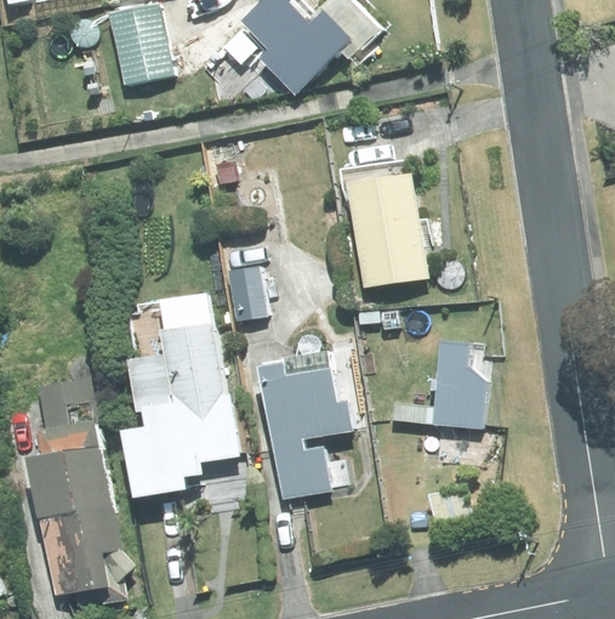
[(258,49),(251,56),(272,78),(274,74),(294,95),(351,39),(325,12),(319,17),(302,0),(262,0),(243,18),(272,47),(265,55),(258,49)]
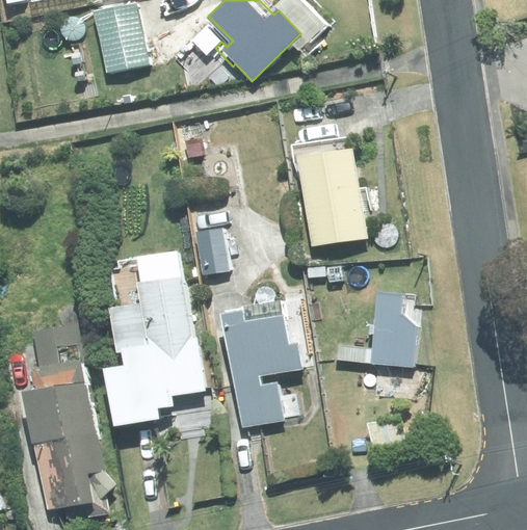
[(93,10),(105,72),(146,63),(133,2),(93,10)]
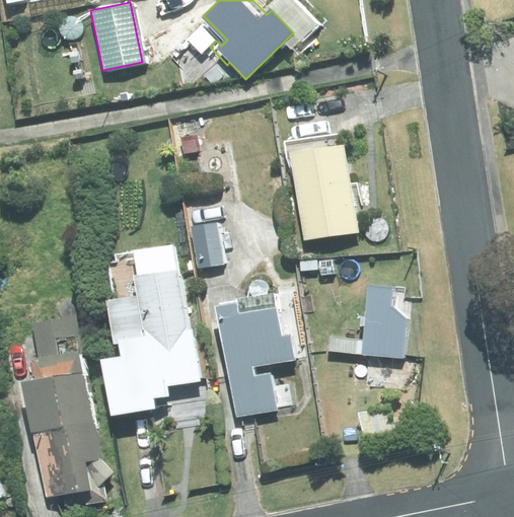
[(337,135),(284,142),(287,171),(294,170),(303,240),(356,233),(344,146),(339,147),(337,135)]
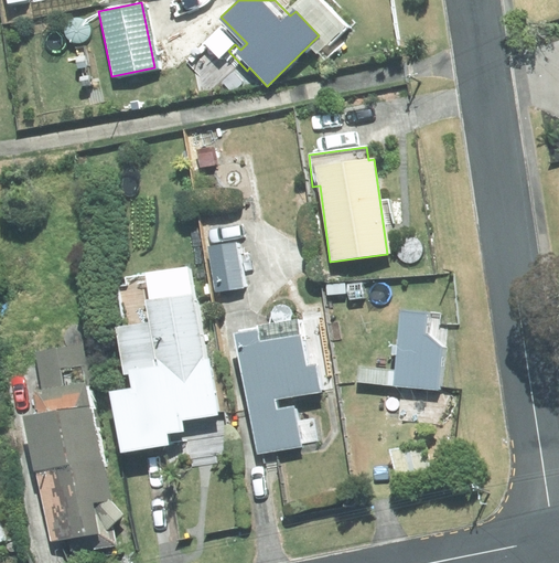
[(207,153),(195,156),(197,167),(210,165),(207,153)]
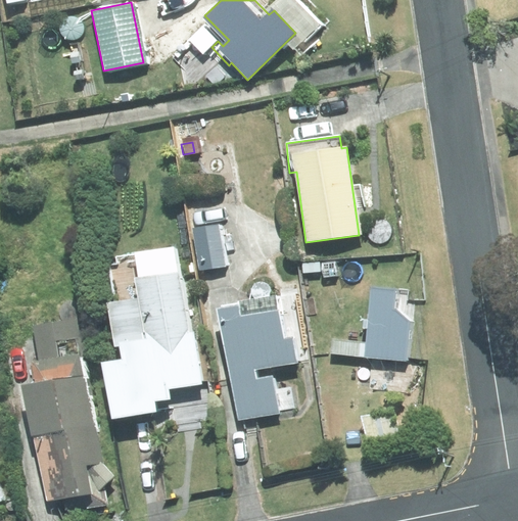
[(222,266),(218,225),(191,228),(196,268),(222,266)]
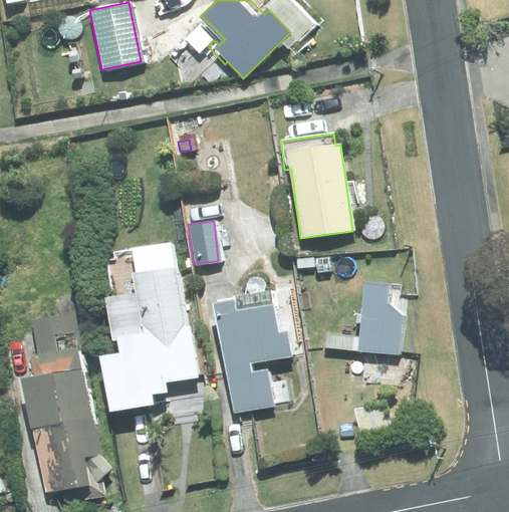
[(132,256),(108,260),(105,260),(110,296),(104,297),(110,340),(113,340),(115,352),(100,355),(109,412),(117,411),(152,405),(151,395),(167,392),(165,378),(196,372),(190,331),(187,331),(186,327),(176,269),(135,276),(132,256)]
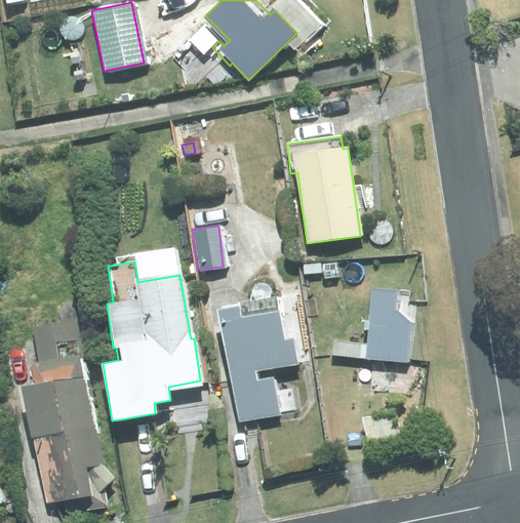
[(333,354),(407,362),(413,312),(404,311),(406,292),(371,288),(366,345),(334,342),(333,354)]
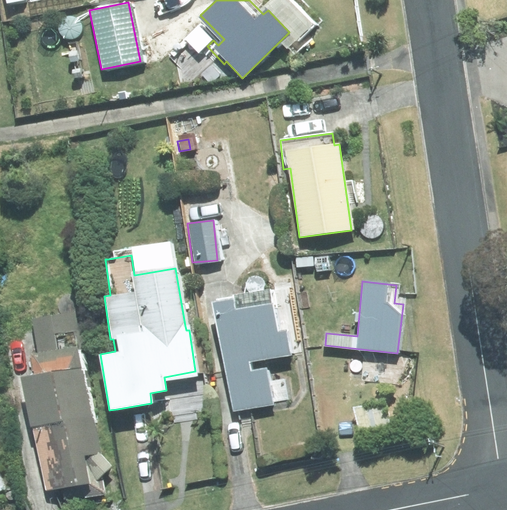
[(214,302),(232,411),(271,404),(265,369),(250,371),(249,362),(290,355),(286,332),(277,333),(272,304),(235,310),(234,299),(214,302)]
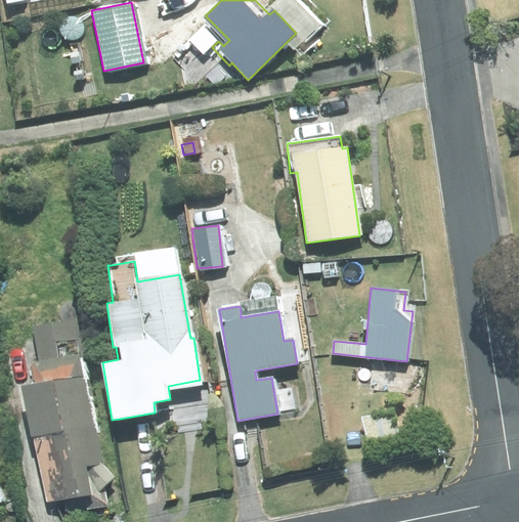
[(39,362),(33,363),(37,385),(25,387),(45,506),(57,504),(58,512),(117,502),(113,479),(102,466),(76,318),(32,327),(39,362)]
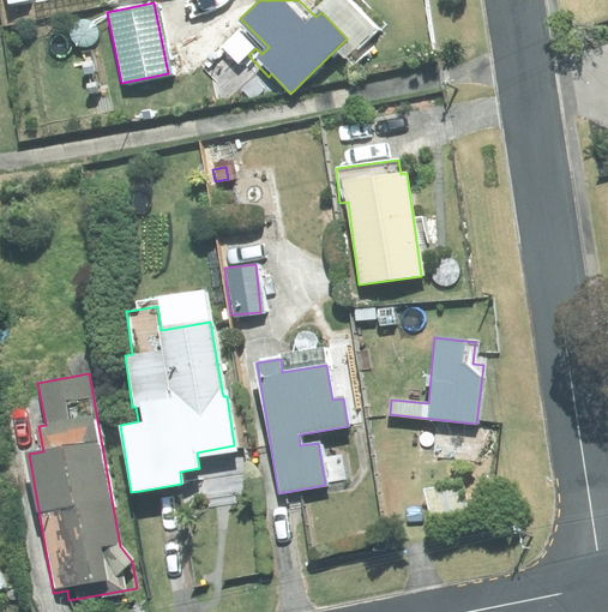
[(459,484),(422,490),(427,520),(464,515),(459,484)]
